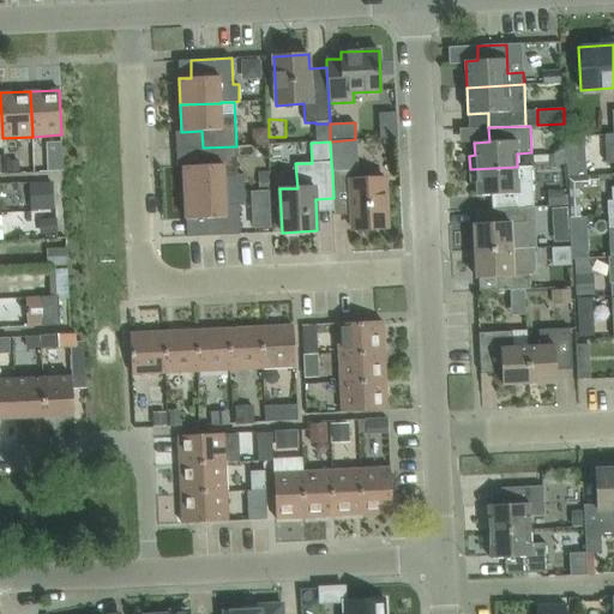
[(244,174),(238,174),(236,146),(203,148),(204,166),(182,167),(184,193),(245,190),(244,174)]
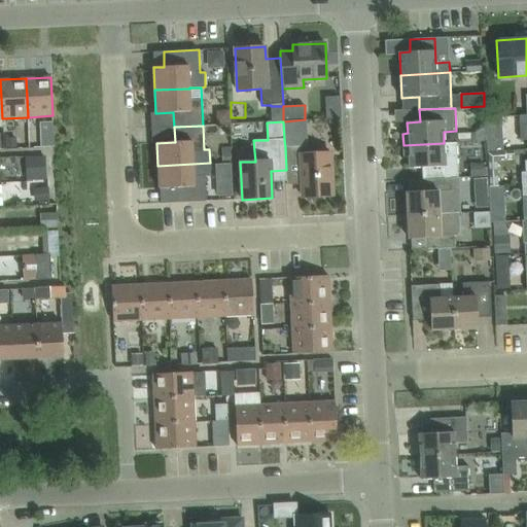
[(473,134),(449,135),(449,143),(456,143),(473,142),(485,142),(485,128),(481,128),(473,134)]
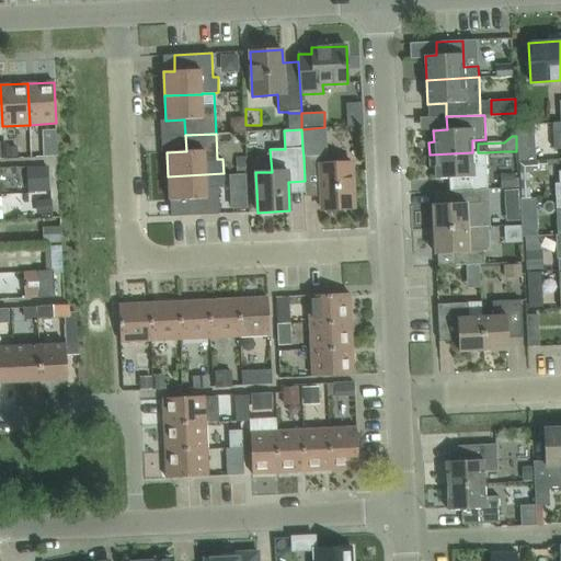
[(16,147),(4,147),(4,158),(18,157),(16,147)]
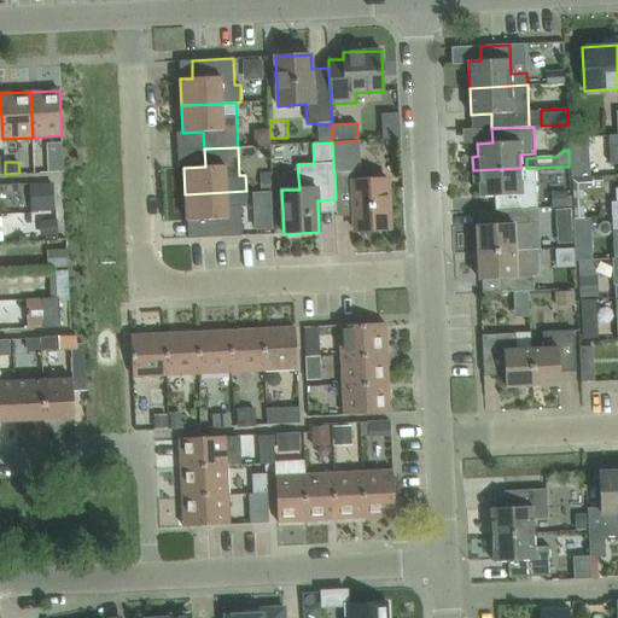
[(481,197),(495,197),(495,210),(497,210),(537,209),(535,168),(526,168),(520,168),(473,170),(473,185),(479,185),(481,197)]
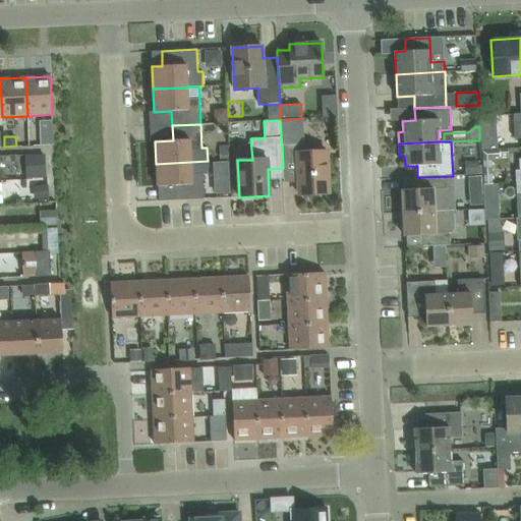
[(283,168),(284,183),(298,182),(299,194),(329,192),(327,152),(306,153),(302,153),(302,145),(282,146),(283,168)]
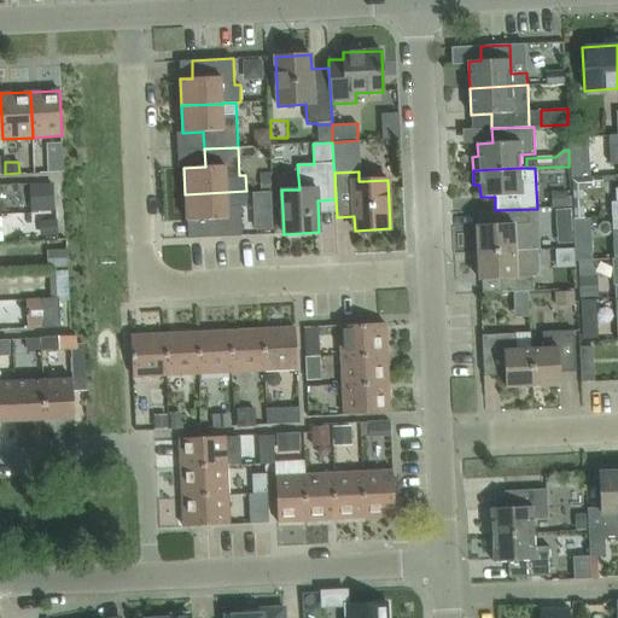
[(270,173),(260,173),(260,178),(260,187),(270,187),(270,178),(270,173)]
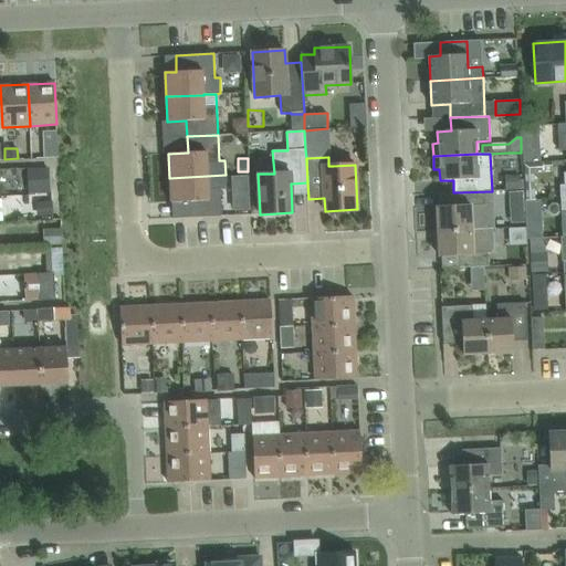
[(50,194),(49,167),(27,168),(28,194),(50,194)]
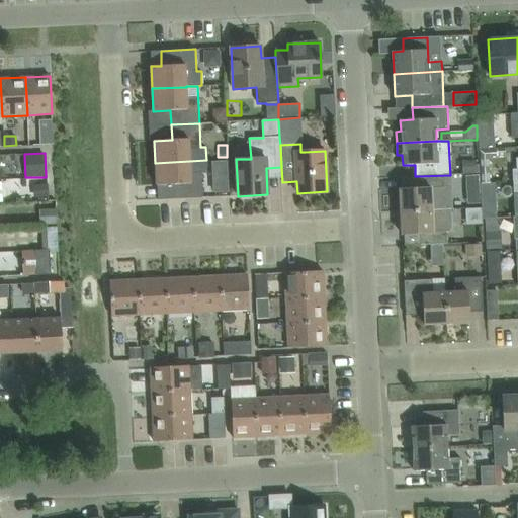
[(206,160),(155,163),(157,185),(174,184),(175,199),(202,197),(201,173),(204,173),(206,171),(206,160)]
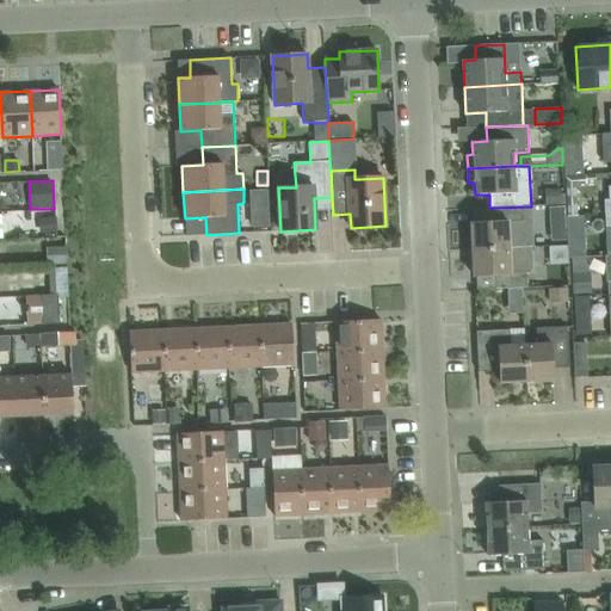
[(471,223),(473,250),(531,247),(531,246),(534,246),(531,207),(492,208),(493,222),(471,223)]
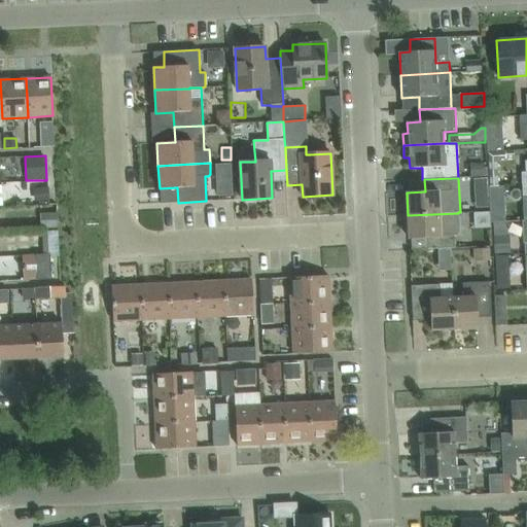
[(487,178),(473,179),(473,191),(487,190),(487,178)]
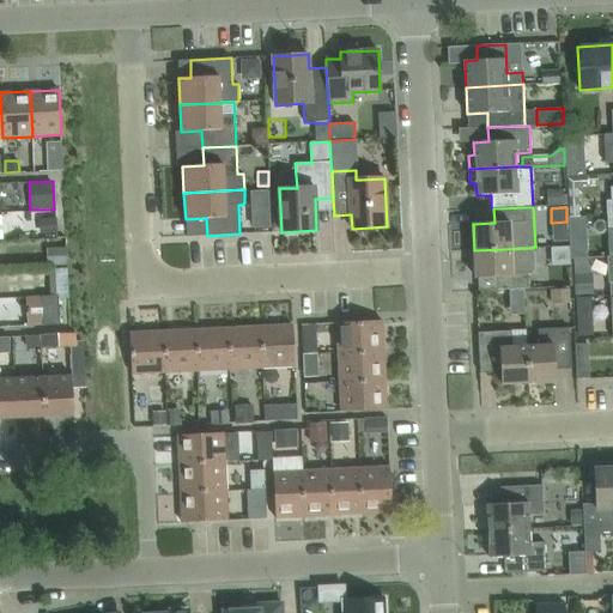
[(67,267),(66,247),(46,247),(47,266),(48,266),(48,267),(67,267)]
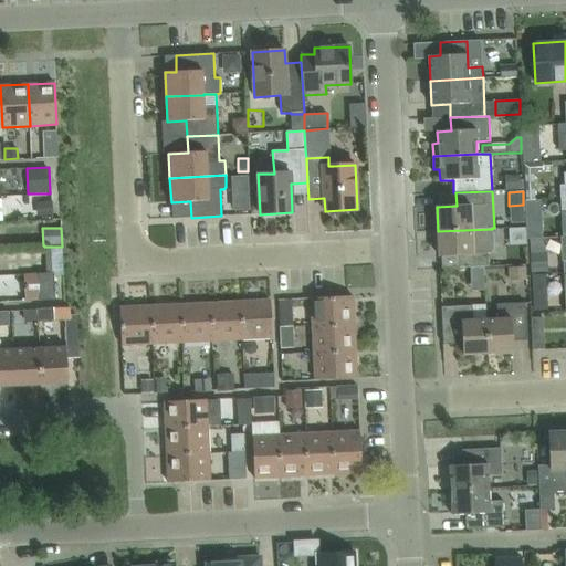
[(441,255),(441,269),(489,266),(488,253),(490,252),(494,249),(492,229),(438,231),(439,255),(441,255)]
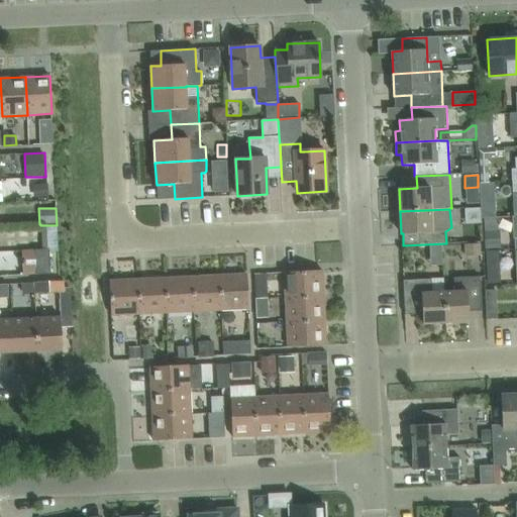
[(57,225),(40,225),(41,249),(58,249),(57,225)]
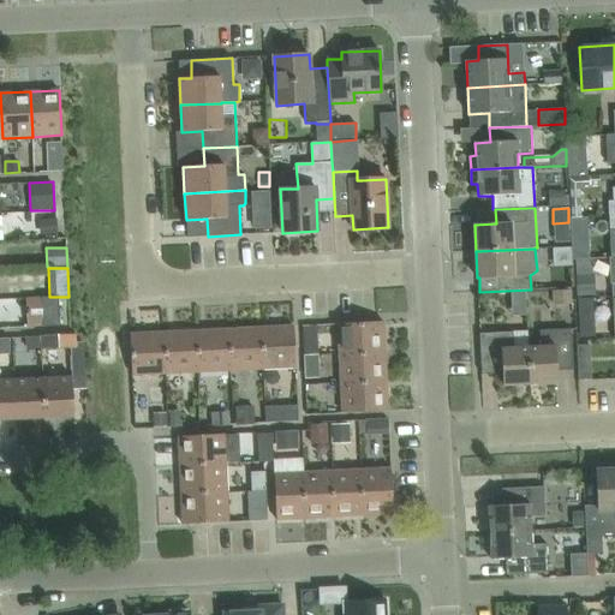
[(43,327),(60,326),(59,298),(69,298),(69,297),(49,297),(28,298),(28,305),(31,305),(31,321),(29,321),(29,327),(43,327)]
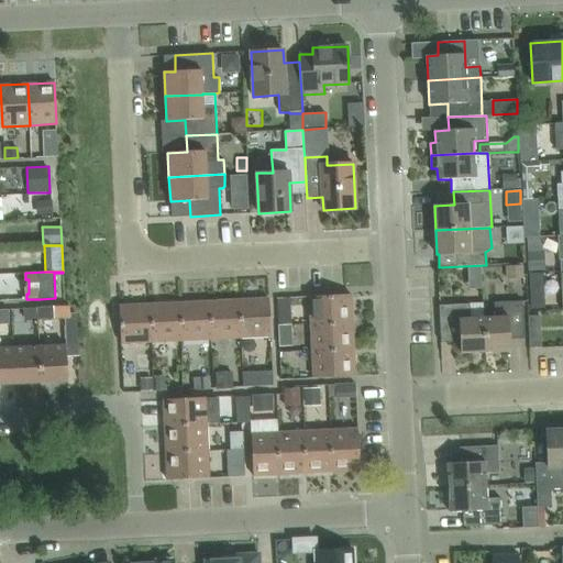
[(509,293),(534,290),(533,277),(508,278),(509,293)]
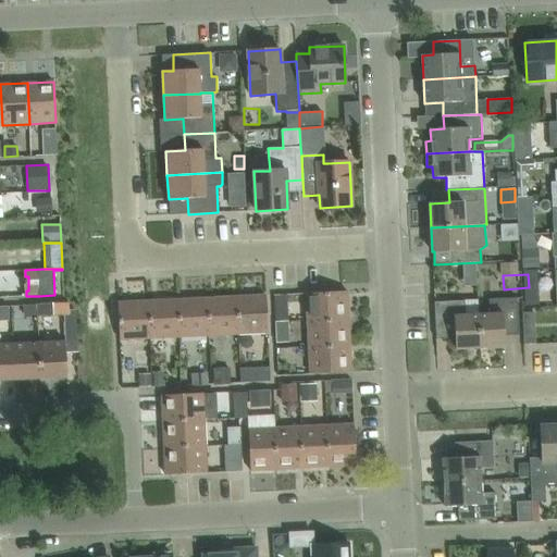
[(347,292),(306,294),(307,320),(348,318),(347,292)]
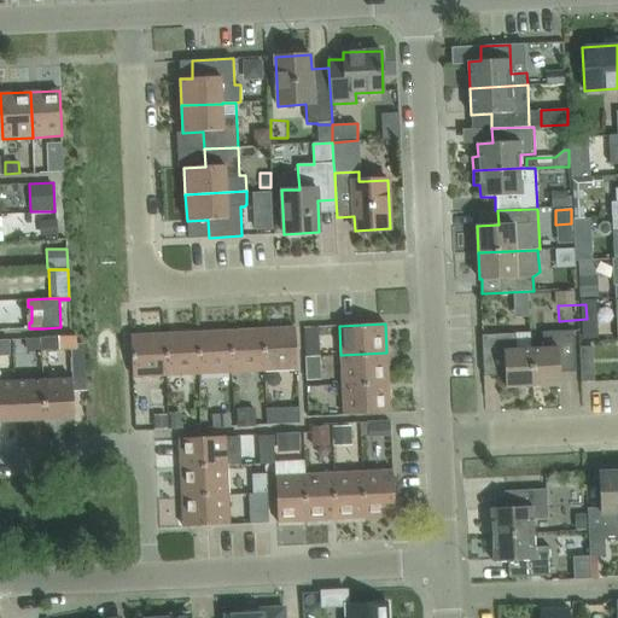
[(262,330),(264,371),(297,369),(296,328),(262,330)]
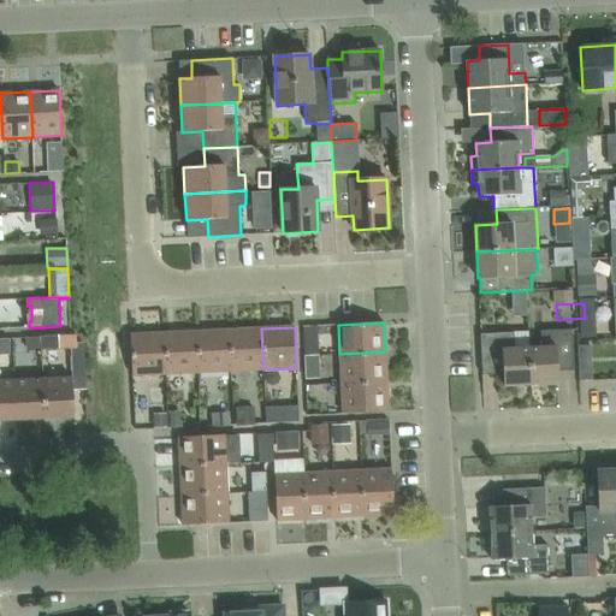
[(261,329),(229,330),(231,371),(264,369),(261,329)]
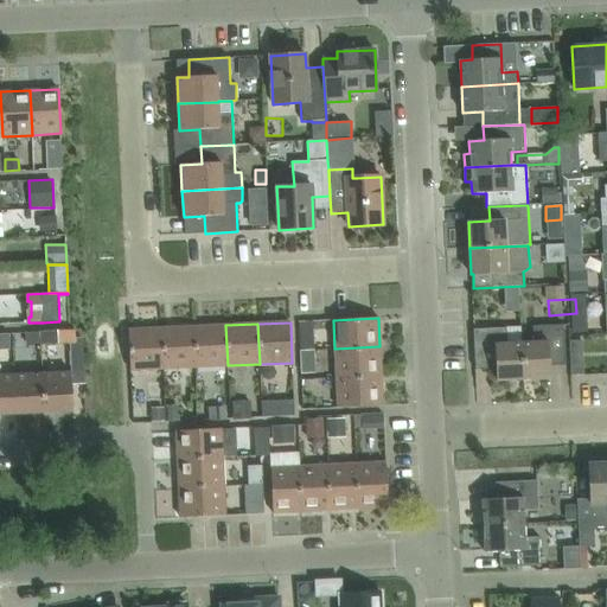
[(193,327),(195,368),(228,365),(225,325),(193,327)]
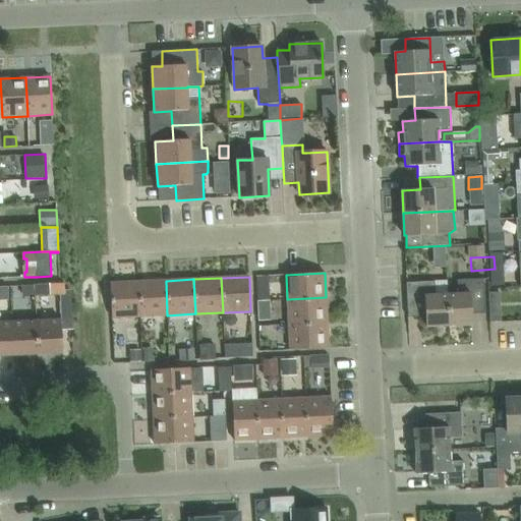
[(458,293),(448,294),(449,326),(471,325),(471,314),(485,313),(483,279),(457,280),(458,293)]
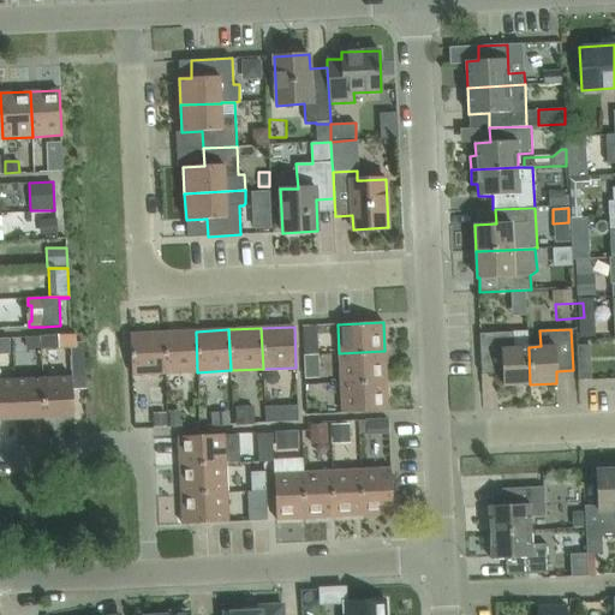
[(196,332),(162,333),(165,374),(197,372),(196,332)]
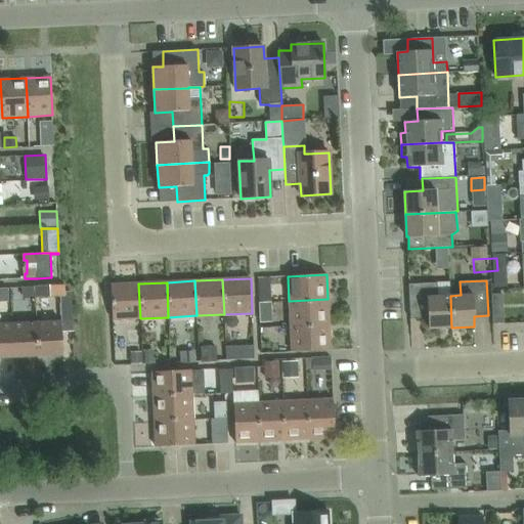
[(408,285),(410,319),(429,318),(429,329),(451,328),(450,296),(449,282),(408,285)]
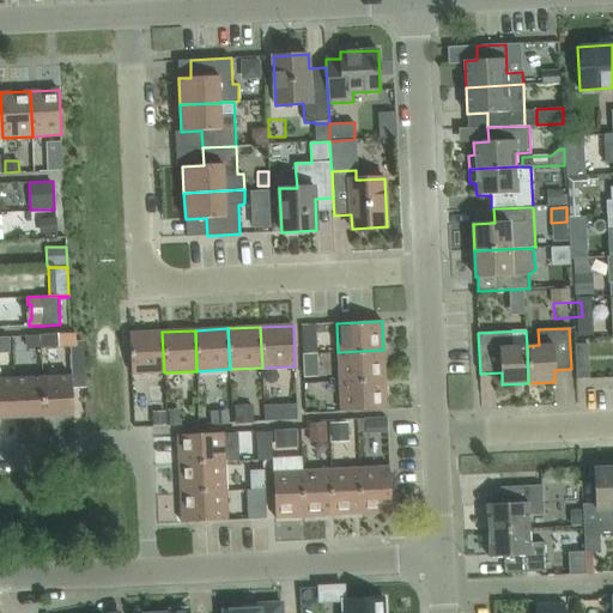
[(70,333),(40,334),(40,335),(40,346),(40,349),(42,347),(70,346),(71,346),(72,376),(84,376),(83,341),(77,341),(76,332),(70,333)]
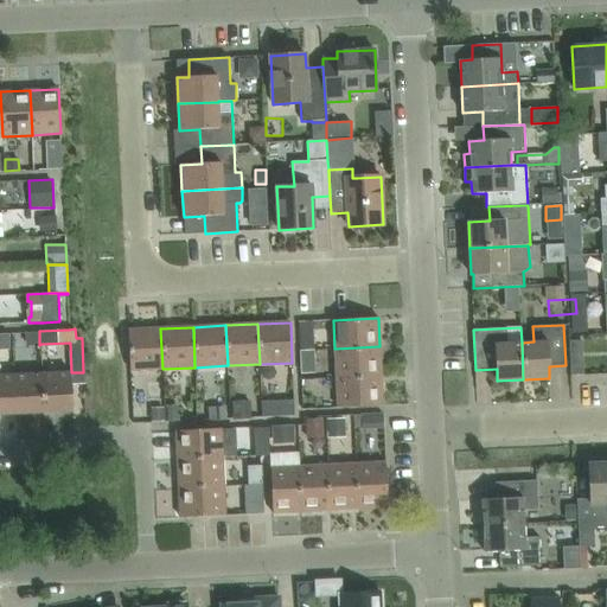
[(160,328),(128,330),(131,370),(163,369),(160,328)]
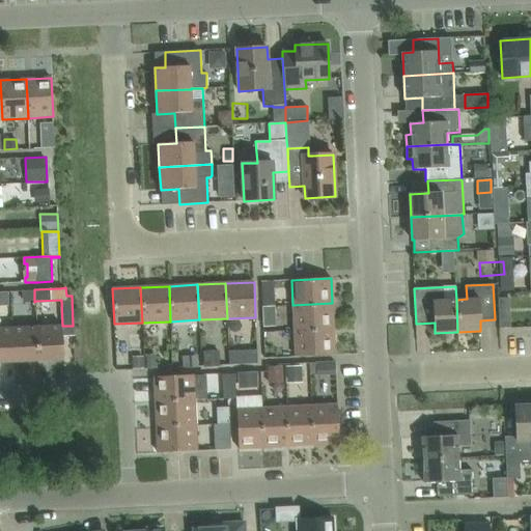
[(332,303),(292,305),(294,331),(333,329),(332,303)]
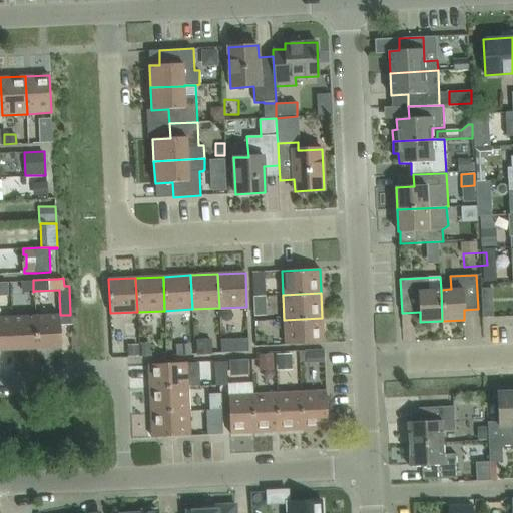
[(492,306),(481,306),(482,319),(483,319),(493,319),(492,306)]
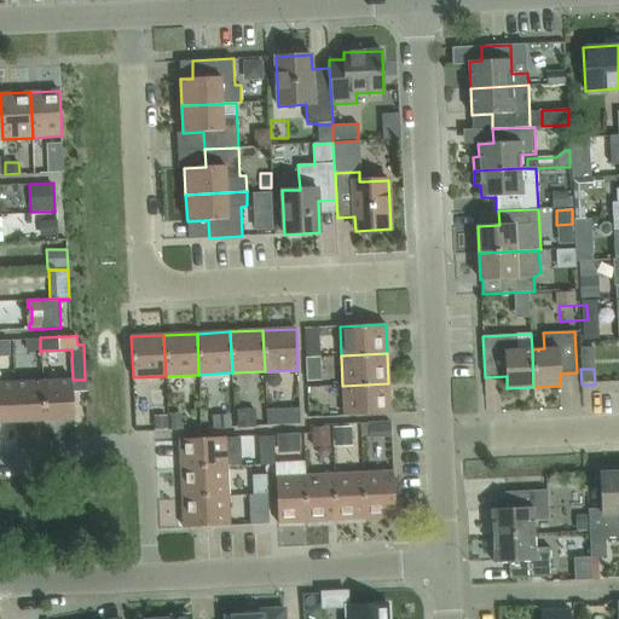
[(73,380),(44,381),(45,421),(74,418),(73,380)]
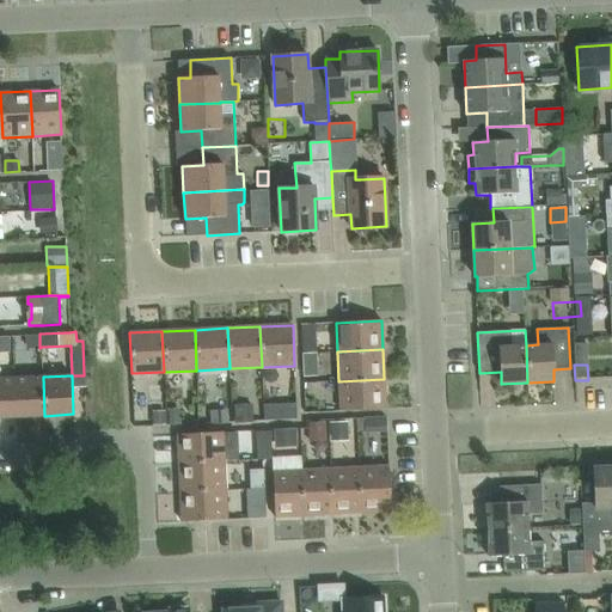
[(16,417),(44,416),(43,377),(14,379),(16,417)]
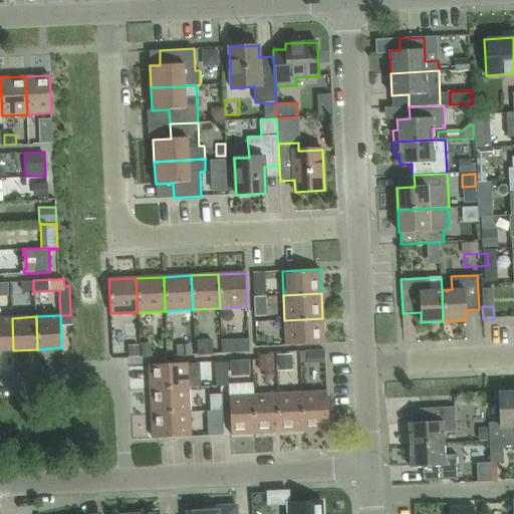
[(12,318),(0,318),(0,350),(13,350),(12,318)]
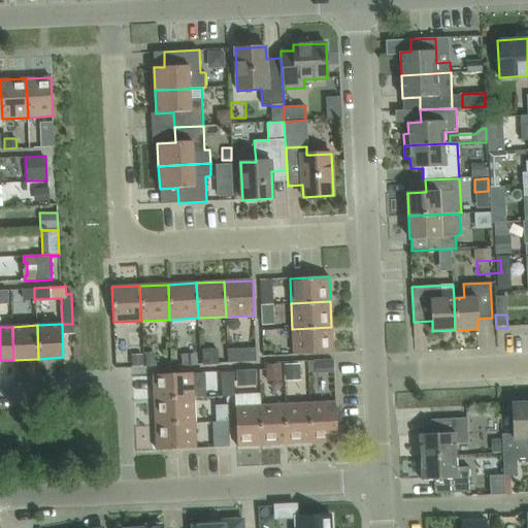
[(331,327),(292,329),(294,354),(333,353),(331,327)]
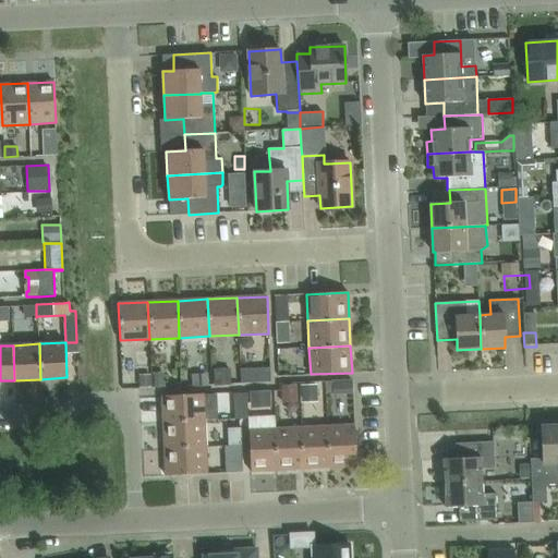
[(270,381),(270,367),(240,370),(241,384),(270,381)]
